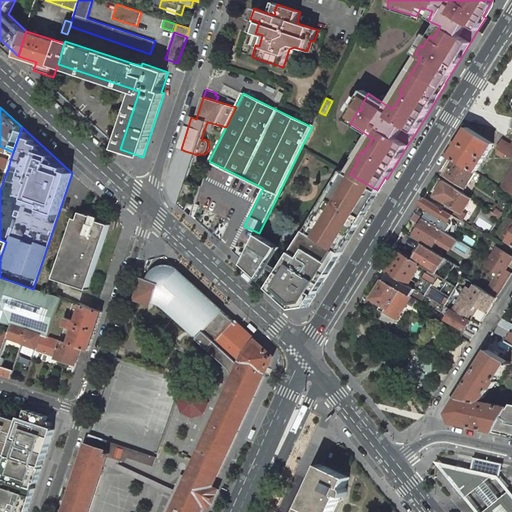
[(494,144),(468,128),(450,156),(457,161),(476,172),(494,144)]
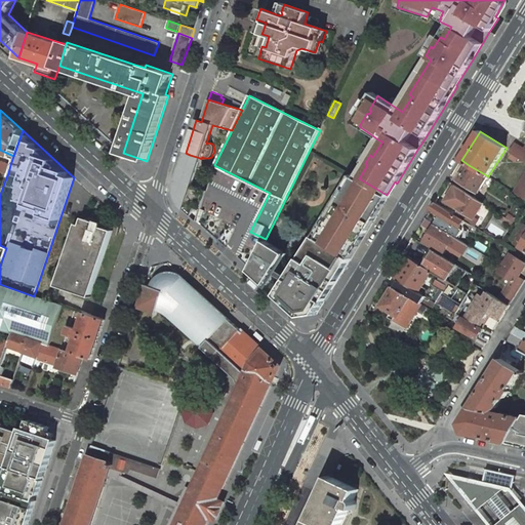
[(524,148),(524,150),(516,144),(511,151),(524,160),(524,148)]
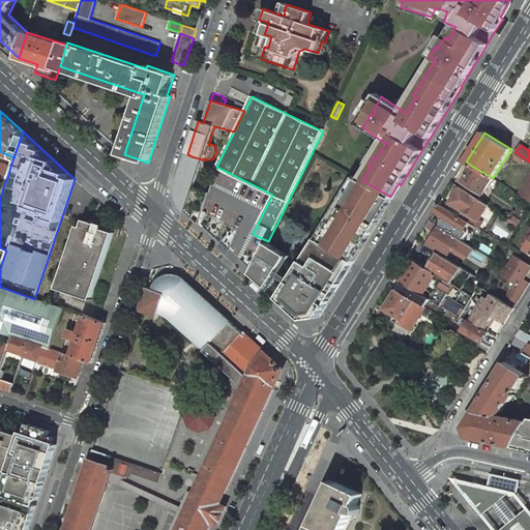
[(176,197),(177,199),(179,203),(180,205),(182,207),(200,224),(207,230),(206,216),(202,216),(209,193),(195,186),(203,160),(202,159),(192,156),(187,154),(177,185),(176,187),(176,190),(176,193),(176,197)]
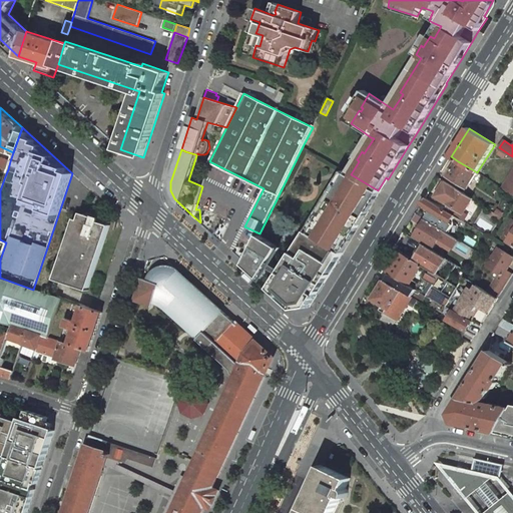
[(10,161),(0,156),(0,165),(8,169),(10,161)]
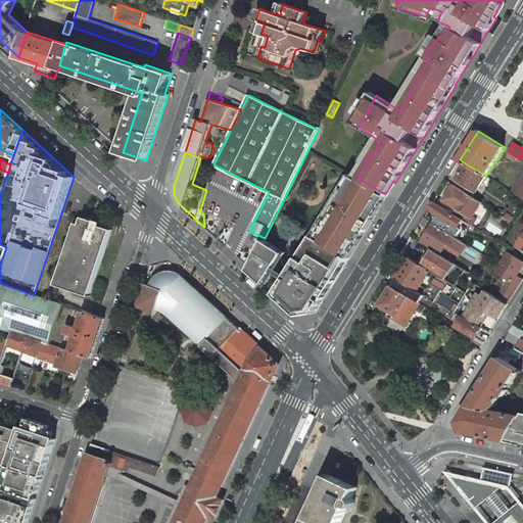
[(486,176),(467,164),(454,185),(473,197),(486,176)]
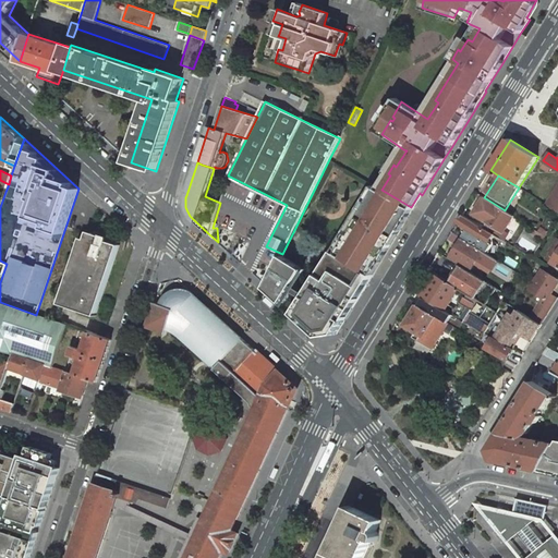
[(381,190),(374,185),(365,199),(366,201),(362,207),(361,206),(347,230),(348,231),(343,237),(342,237),(334,252),(373,276),(414,208),(411,207),(381,190)]
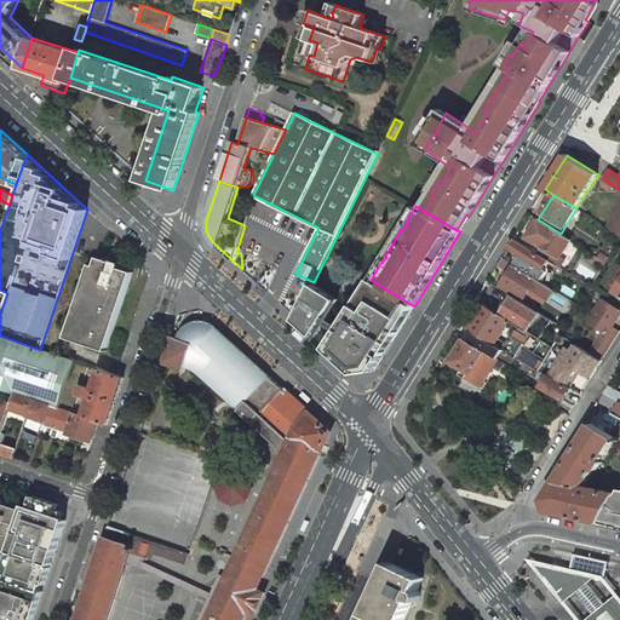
[(619,207),(607,228),(619,234),(619,207)]
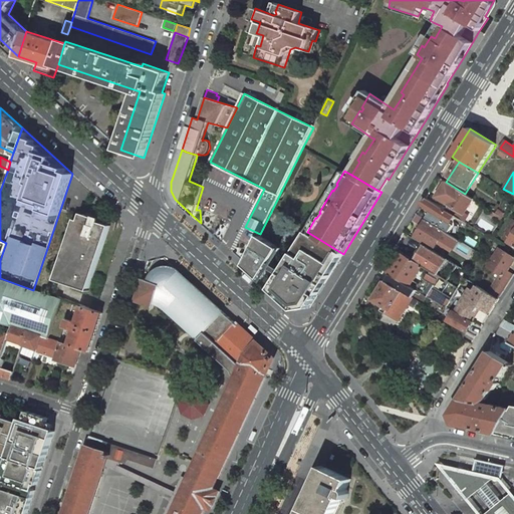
[(465,194),(446,182),(438,197),(454,207),(451,213),(456,216),(464,221),(468,214),(465,213),(474,199),(465,194)]
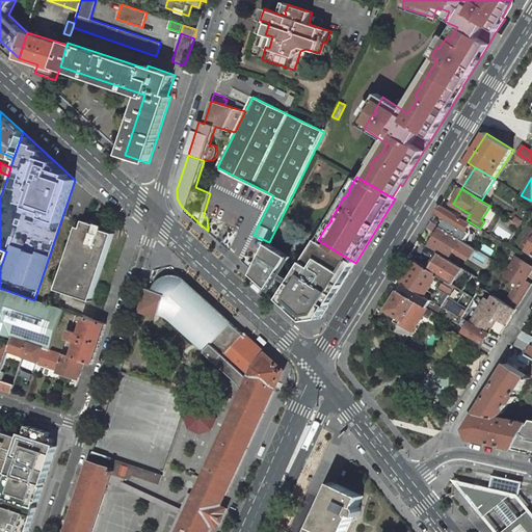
[(467,220),(442,205),(436,213),(450,221),(446,228),(466,239),(470,233),(467,231),(472,223),(467,220)]
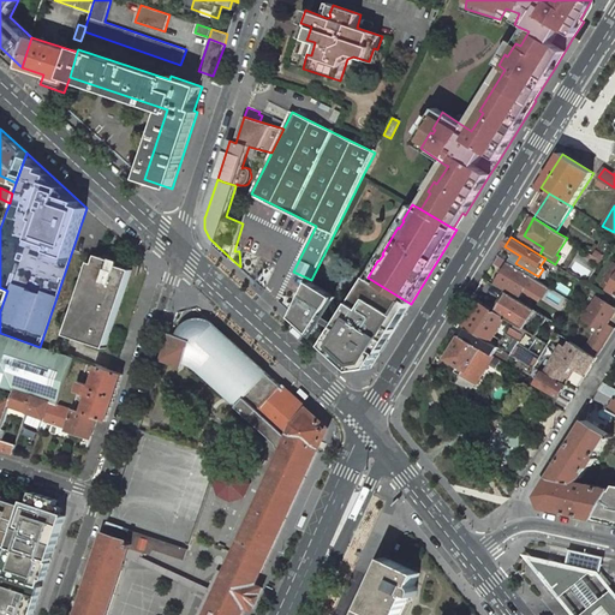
[(97,257),(93,256),(66,334),(106,348),(132,270),(120,266),(121,261),(113,258),(113,260),(99,255),(97,257)]
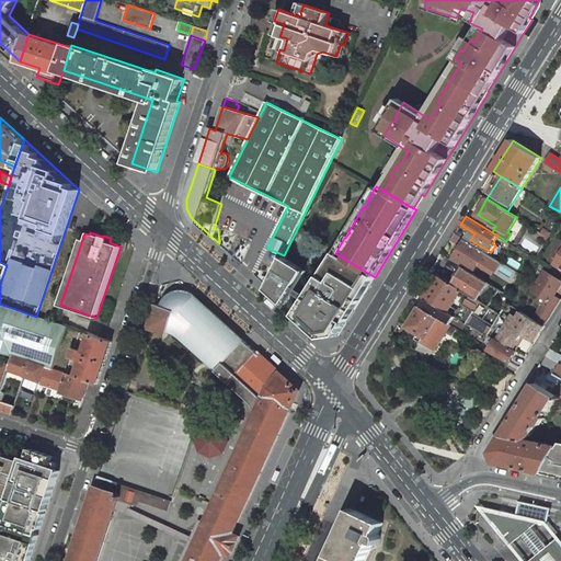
[(487,253),(455,232),(450,240),(460,247),(454,258),(474,271),(487,253)]
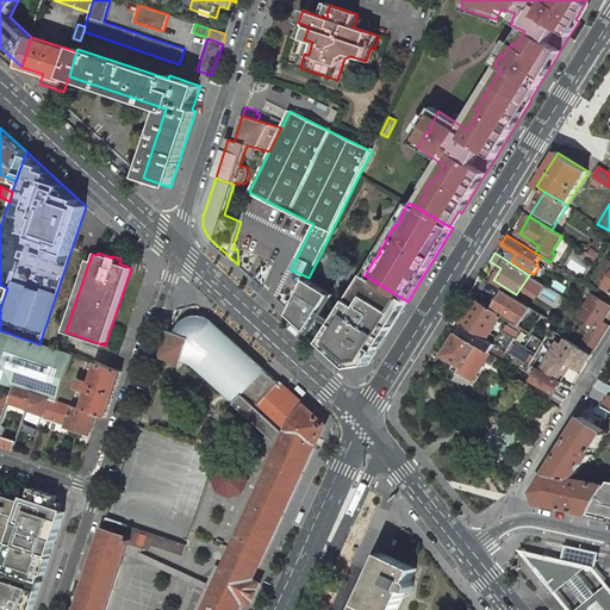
[(385,338),(379,335),(388,321),(393,324),(408,302),(365,275),(323,342),(350,367),(368,365),(385,338)]
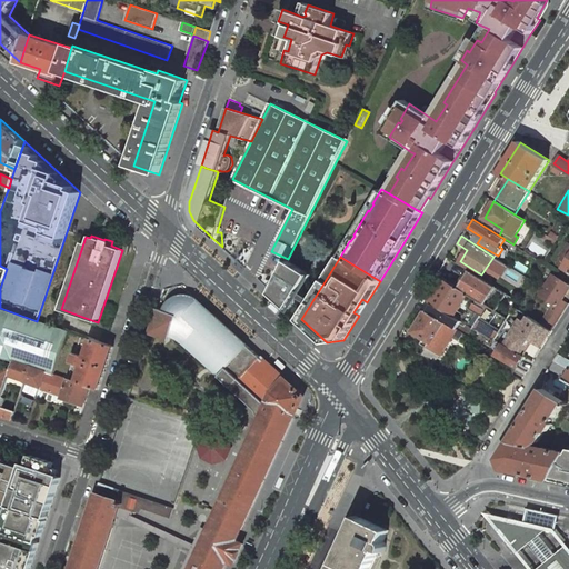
[(271,292),(289,308),(310,275),(288,260),(271,292)]
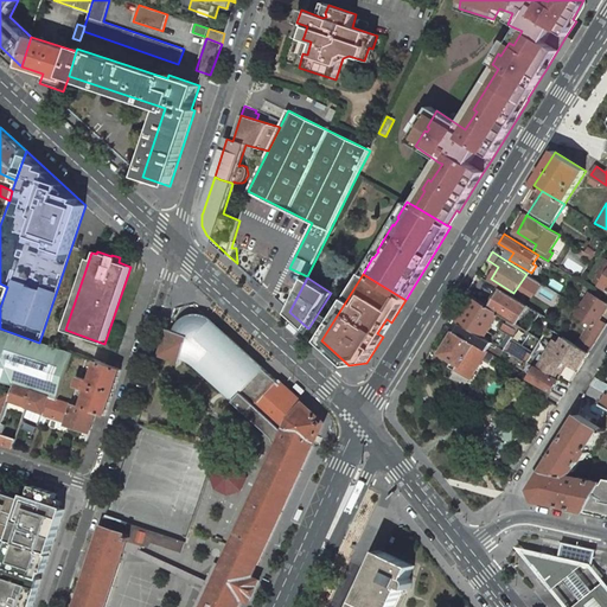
[(554,321),(498,287),(486,306),(542,340),(550,327),(554,321)]
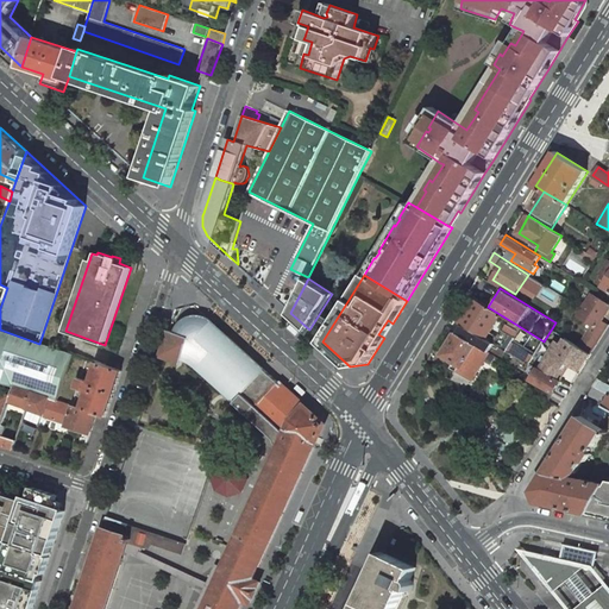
[(608,308),(608,303),(592,294),(578,315),(592,325),(578,346),(589,352),(591,355),(608,326),(601,320),(608,308)]
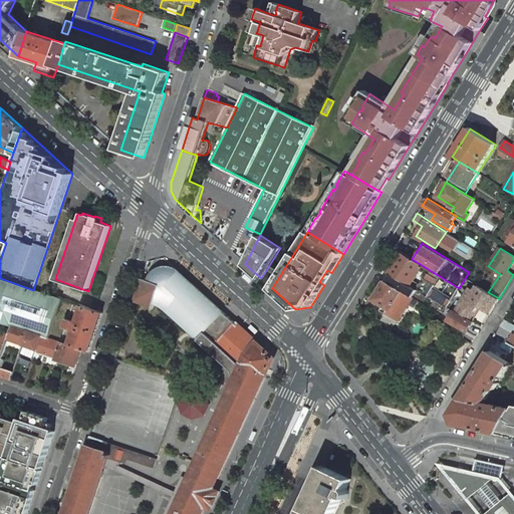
[(412,259),(401,252),(389,273),(390,274),(436,302),(446,308),(448,306),(459,288),(412,259)]
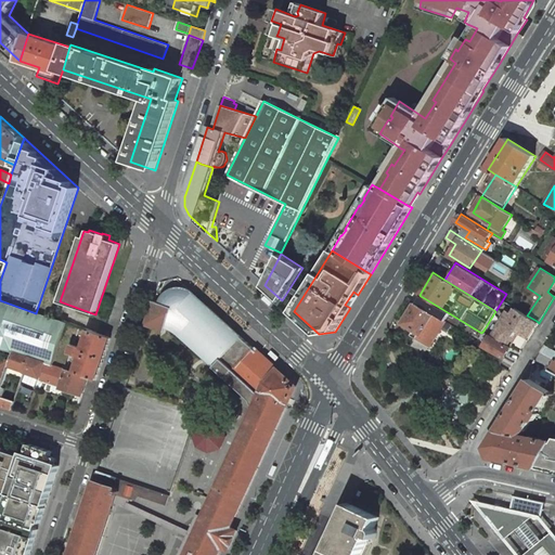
[(180,335),(227,378),(231,374),(253,395),(254,395),(255,395),(257,396),(258,395),(259,395),(259,394),(260,395),(256,407),(241,437),(197,531),(192,528),(191,529),(189,534),(179,554),(217,554),(221,546),(229,550),(237,530),(230,528),(240,508),(296,386),(207,306),(206,307),(193,295),(190,293),(186,292),(184,292),(181,292),(178,293),(175,294),(171,296),(169,298),(167,301),(166,305),(154,300),(146,324),(166,331),(167,327),(173,331),(180,335)]
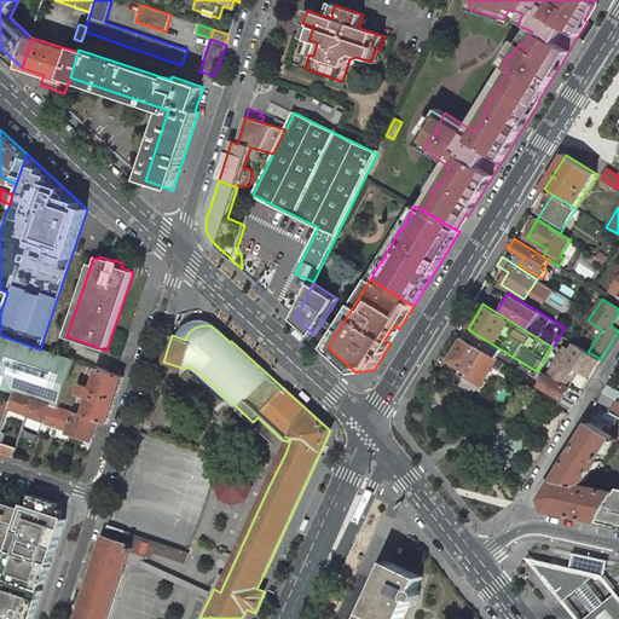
[(385,340),(391,343),(399,329),(394,325),(385,340)]
